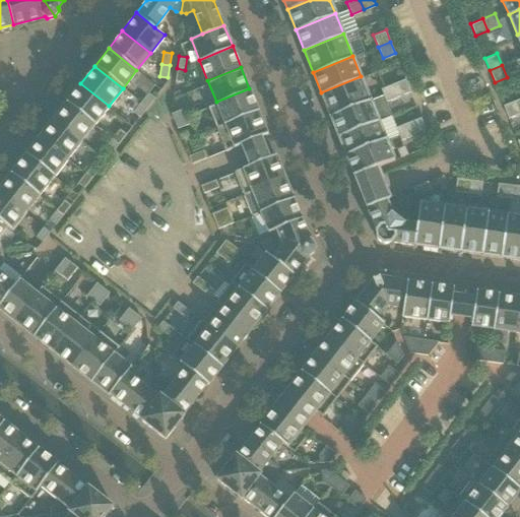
[(183,81),(185,70),(177,68),(175,80),(183,81)]
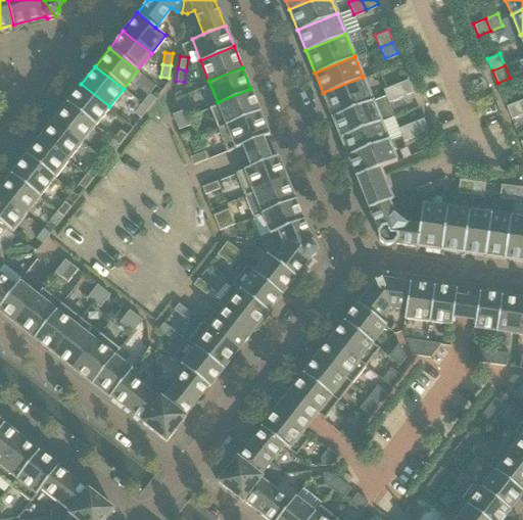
[(372,100),(363,77),(323,93),(332,115),(372,100)]
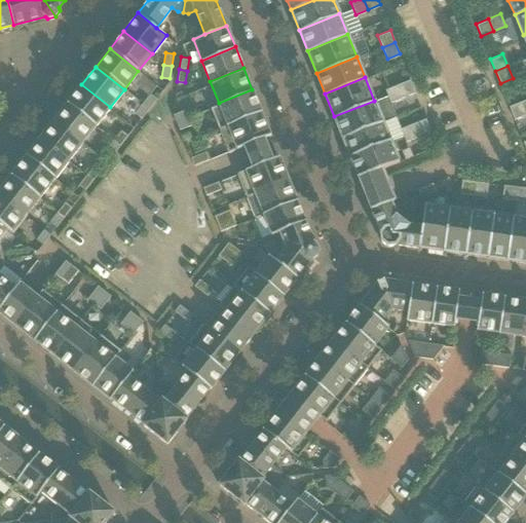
[(410,79),(398,83),(403,97),(415,91),(410,79)]
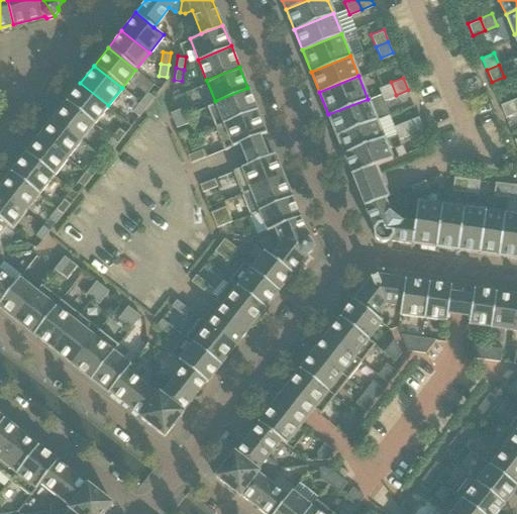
[(396,95),(391,82),(379,87),(382,93),(384,99),(396,95)]
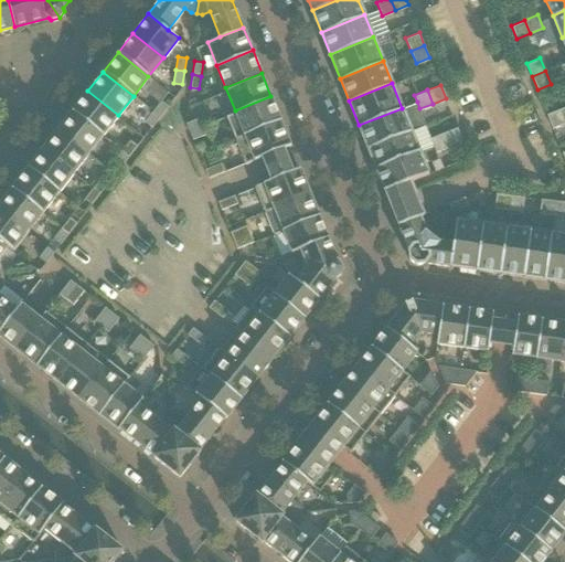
[(118,115),(87,91),(73,110),(103,134),(118,115)]
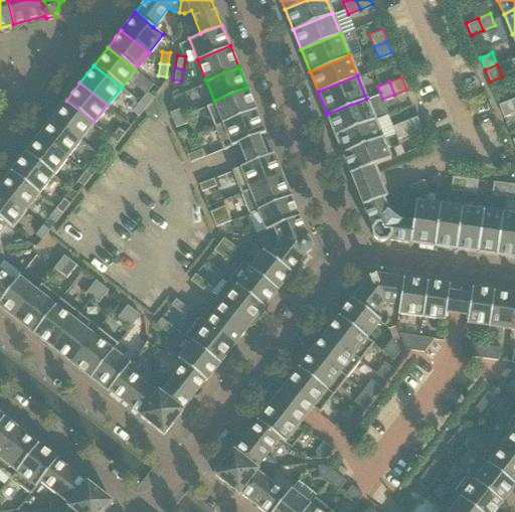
[(246,88),(214,101),(205,104),(214,125),(255,108),(246,88)]
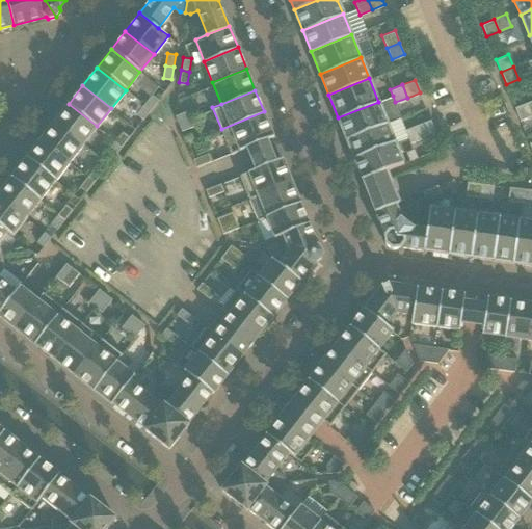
[(152,94),(144,103),(151,108),(158,99),(152,94)]
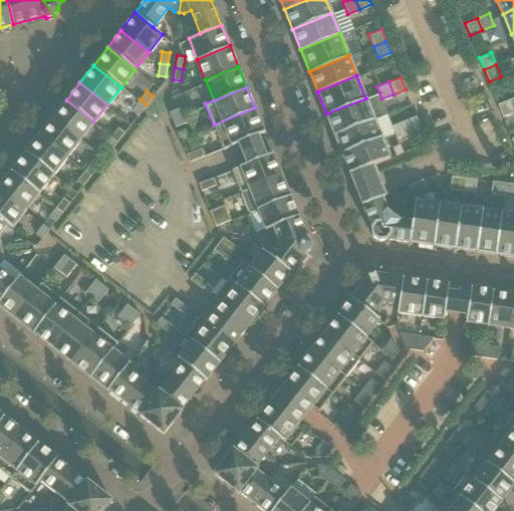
[(388,112),(381,98),(379,92),(365,98),(326,113),(334,134),(373,118),(388,112)]
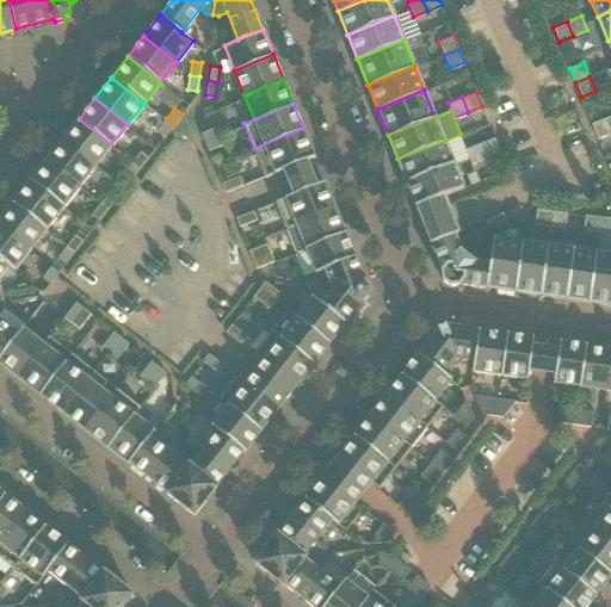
[(610,131),(610,130),(605,117),(591,123),(597,137),(610,131)]
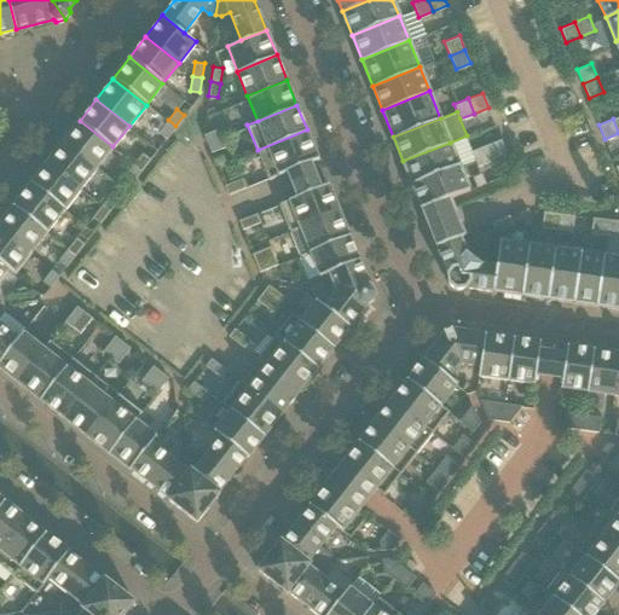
[(168,120),(158,132),(166,138),(175,126),(168,120)]
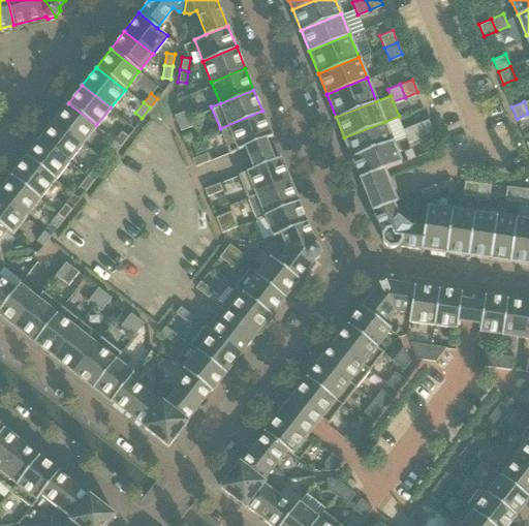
[(96,125),(68,103),(54,121),(83,144),(96,125)]
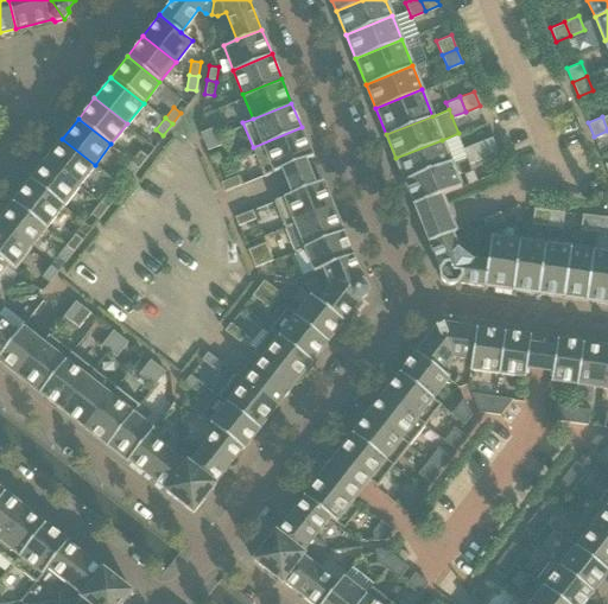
[(221,133),(217,124),(201,131),(204,140),(221,133)]
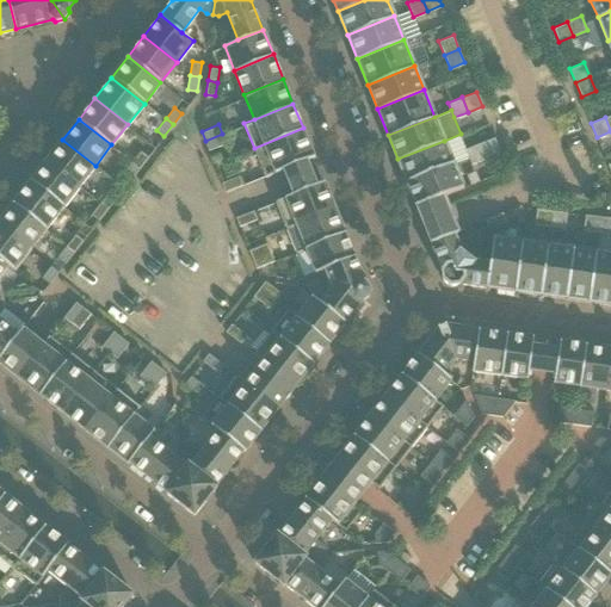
[(316,184),(315,181),(312,172),(306,159),(310,158),(313,152),(303,128),(254,148),(265,175),(283,168),(289,183),(292,193),(276,199),(285,225),(334,206),(326,184),(320,183),(316,184)]
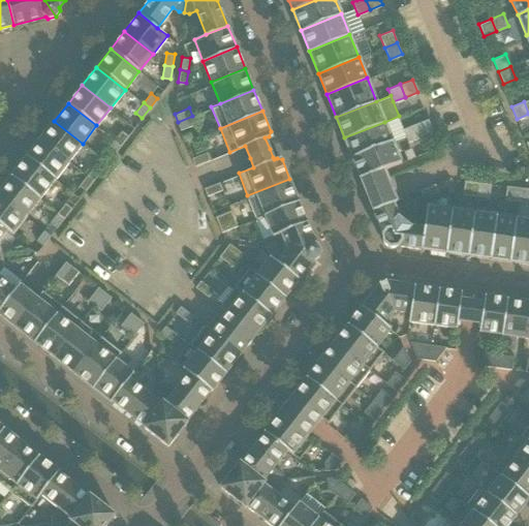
[(195,123),(192,116),(178,122),(181,129),(195,123)]
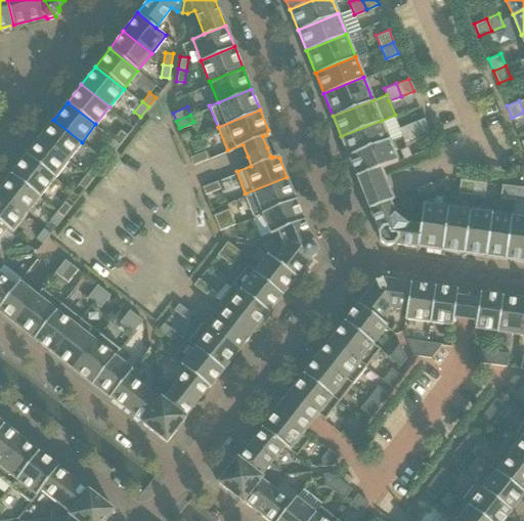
[(424,118),(411,122),(417,135),(429,130),(424,118)]
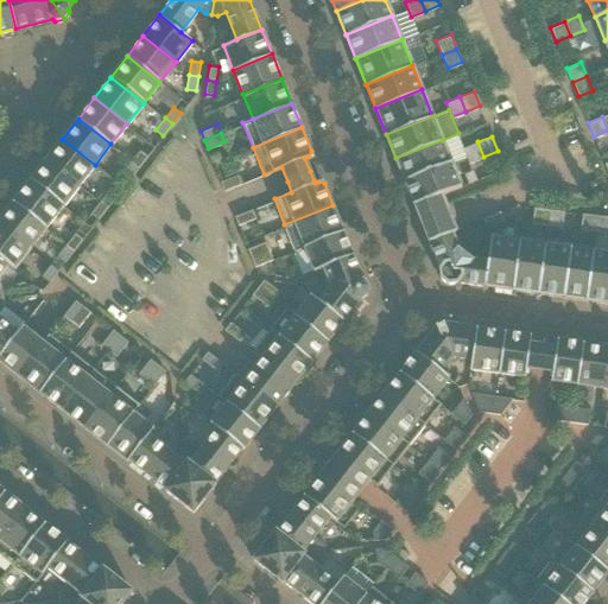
[(95,165),(62,139),(45,160),(78,185),(95,165)]
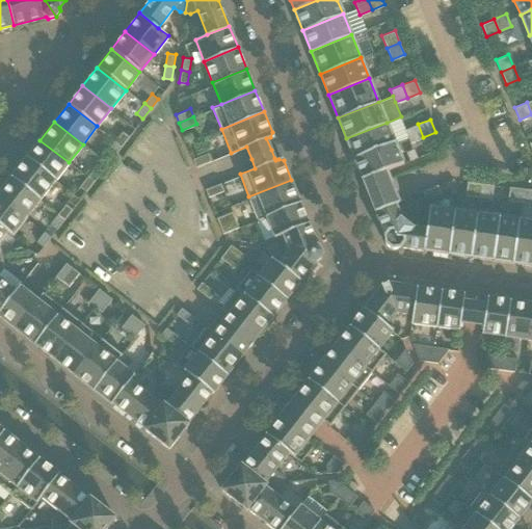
[(353,157),(394,141),(387,123),(346,138),(353,157)]
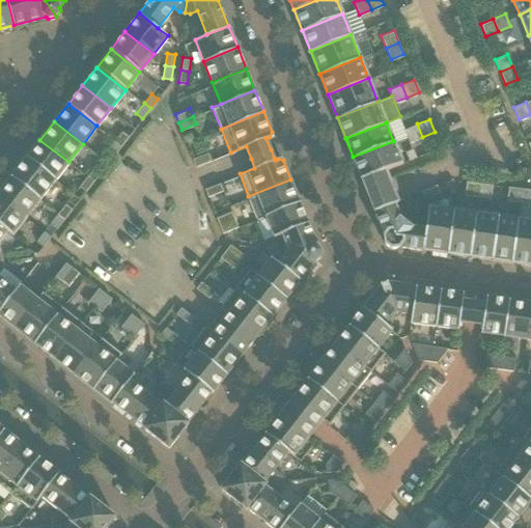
[(422,137),(417,123),(404,129),(410,141),(422,137)]
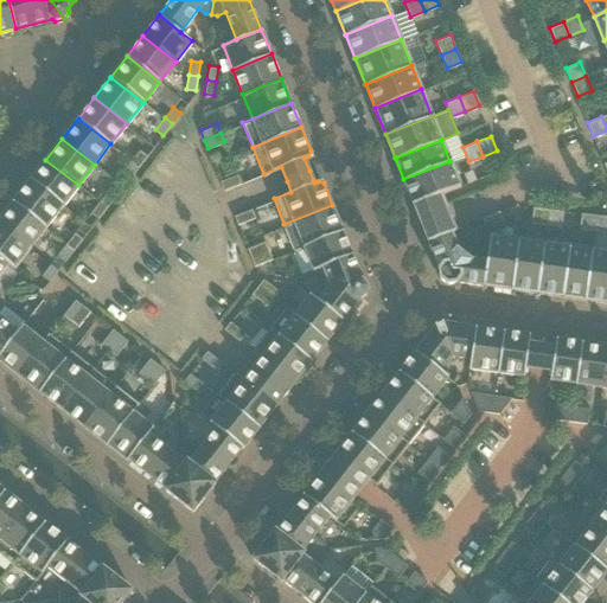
[(147,155),(139,149),(131,160),(139,166),(147,155)]
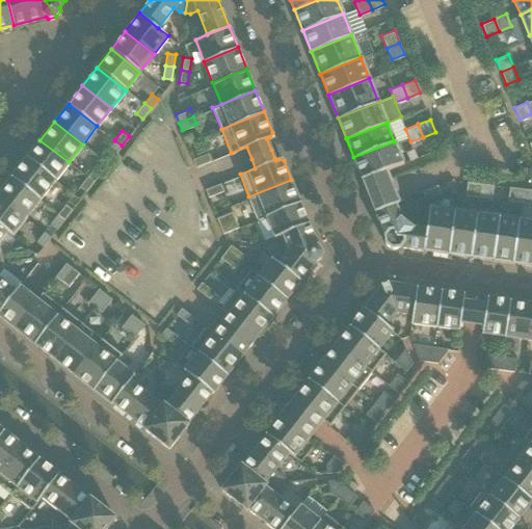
[(69,162),(40,140),(26,158),(54,181),(69,162)]
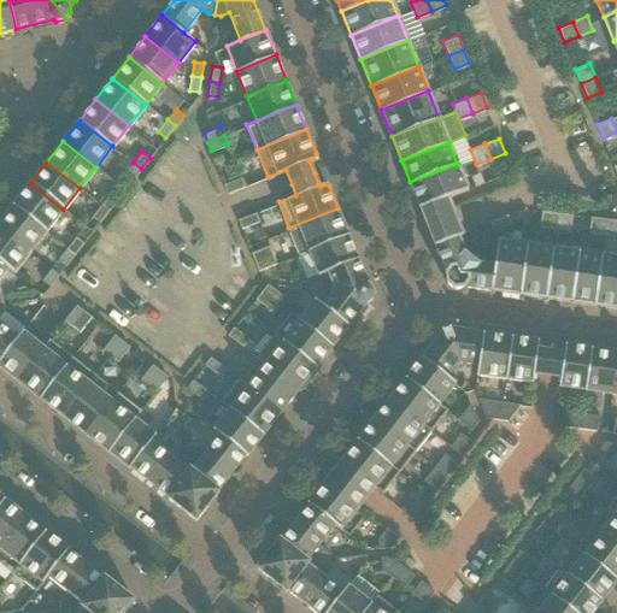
[(131,181),(141,169),(133,163),(124,175),(131,181)]
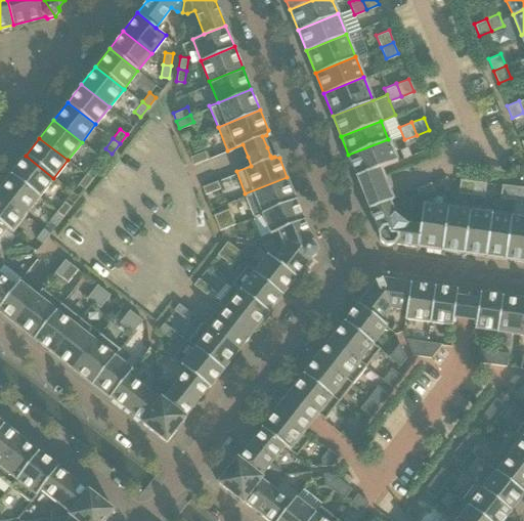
[(388,139),(348,155),(358,178),(368,205),(374,218),(379,230),(378,231),(379,240),(383,242),(386,244),(393,244),(394,243),(418,246),(420,225),(405,223),(395,215),(389,201),(393,199),(391,196),(381,169),(380,167),(397,160),(389,141),(388,139)]
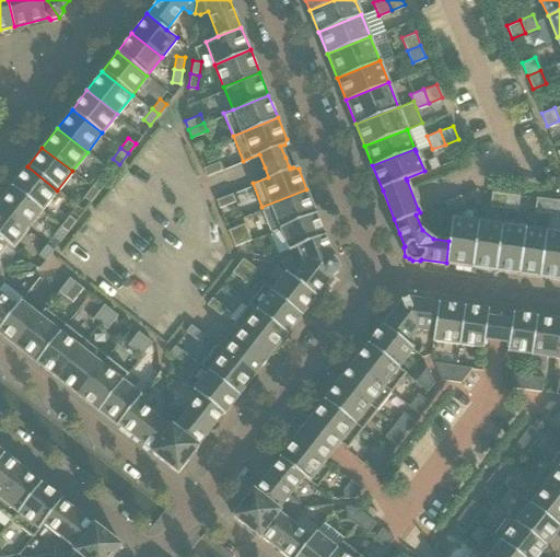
[(223,169),(220,161),(203,167),(207,175),(223,169)]
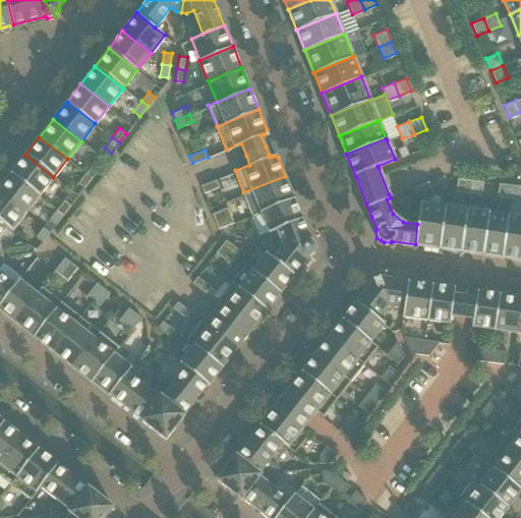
[(53,177),(25,155),(11,173),(40,194),(53,177)]
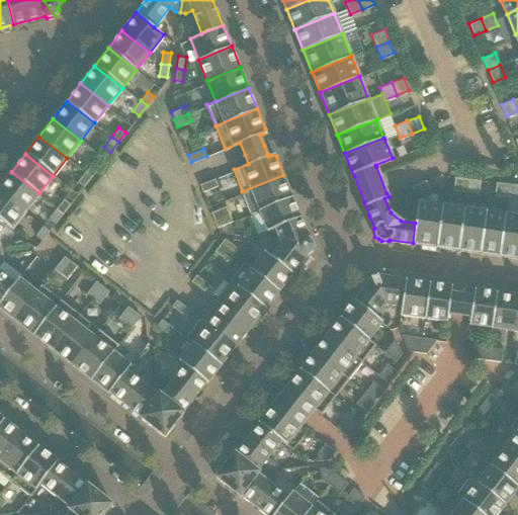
[(99,167),(92,162),(85,171),(91,176),(99,167)]
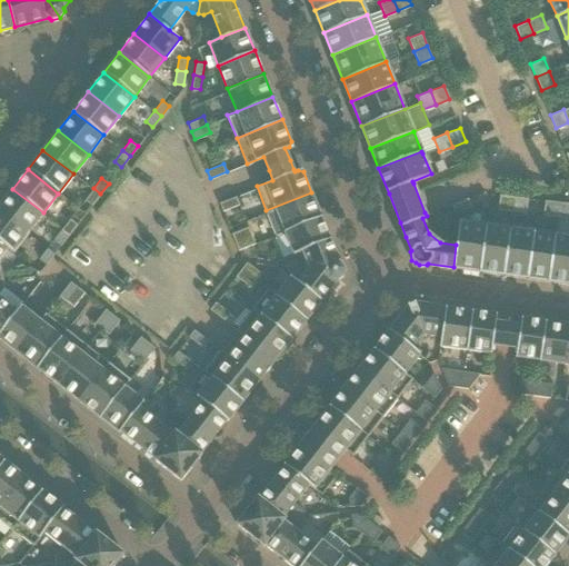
[(92,205),(100,194),(93,188),(85,199),(92,205)]
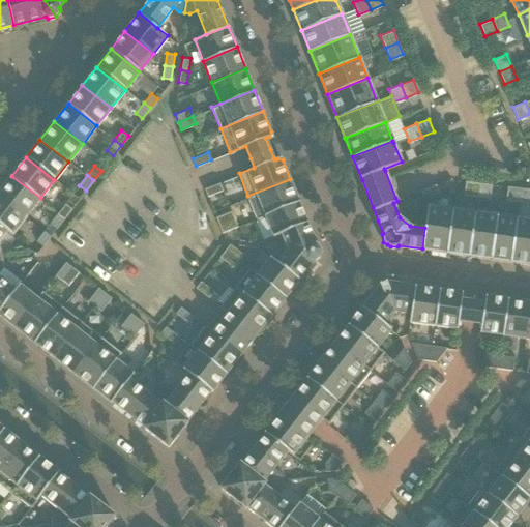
[(40,198),(11,176),(0,189),(0,195),(26,216),(40,198)]
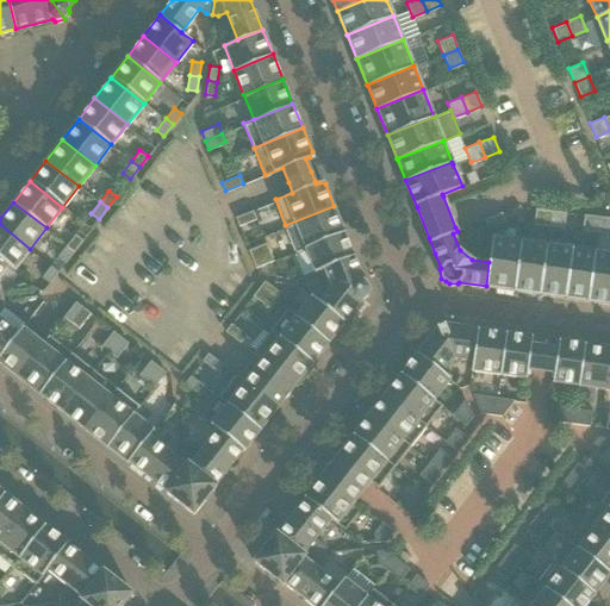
[(344,232),(334,206),(285,225),(296,251),(305,248),(344,232)]
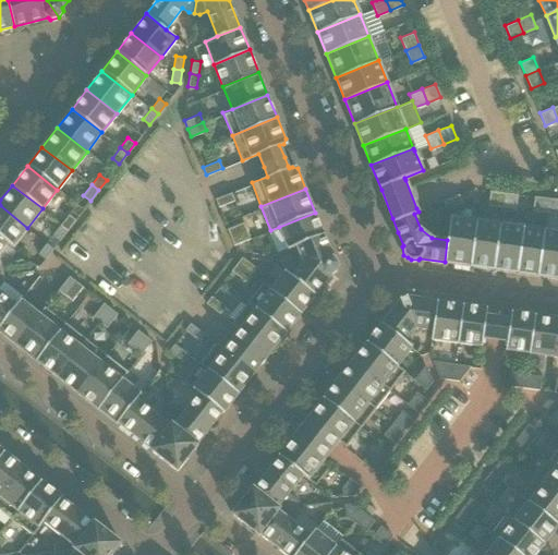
[(502,206),(504,192),(489,190),(488,205),(502,206)]
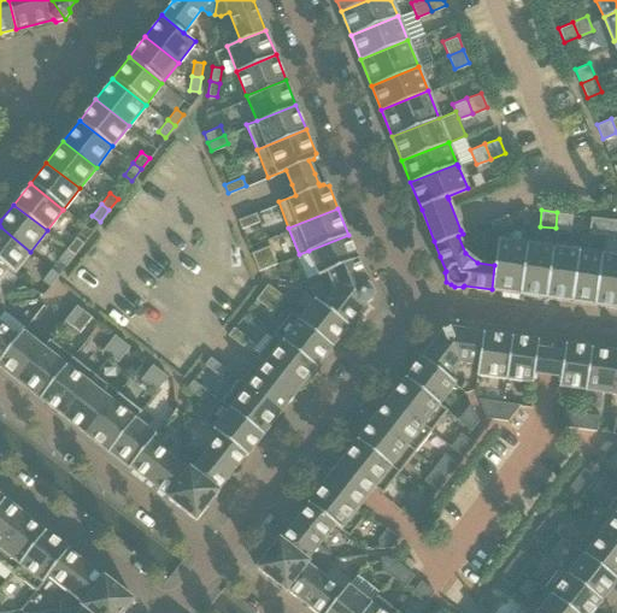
[(241,228),(259,220),(256,211),(238,219),(241,228)]
